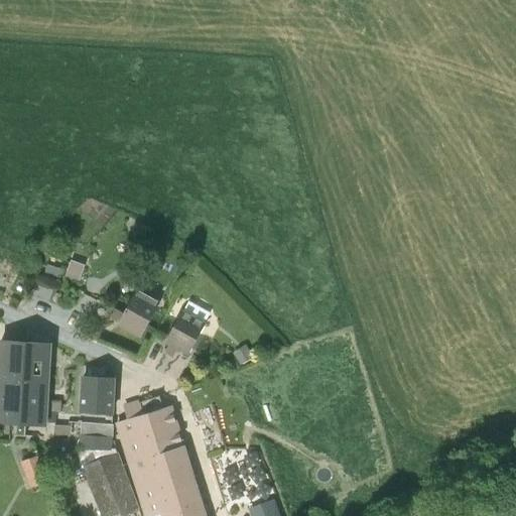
[(85,265),(71,259),(66,276),(79,280),(85,265)]
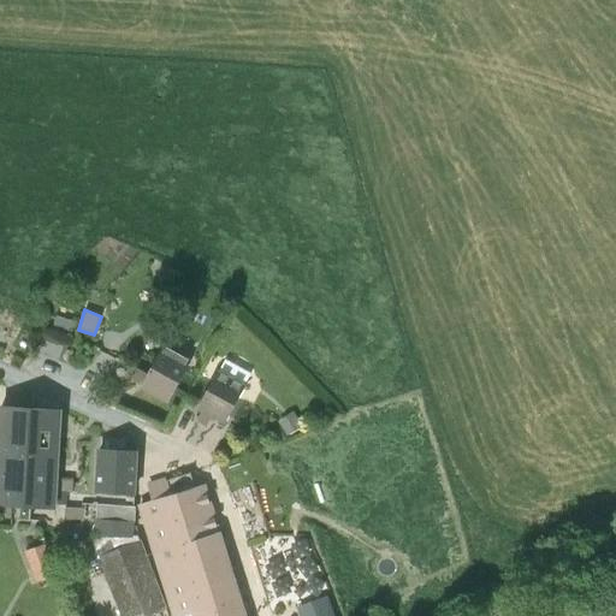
[(140,389),(169,403),(191,360),(164,345),(141,385),(140,389)]
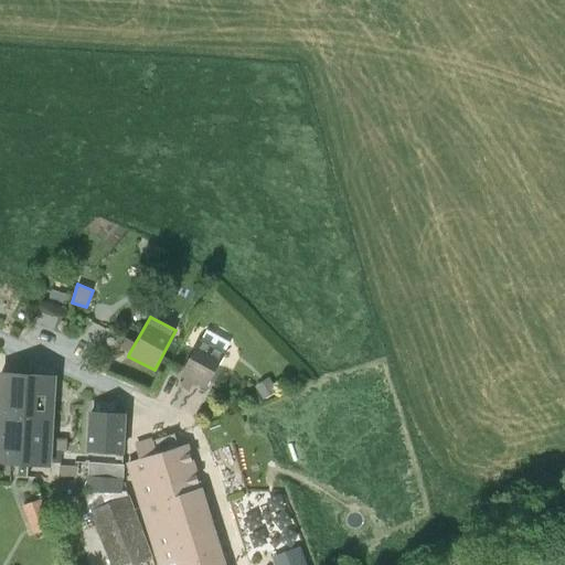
[(206,388),(225,355),(201,342),(182,375),(206,388)]
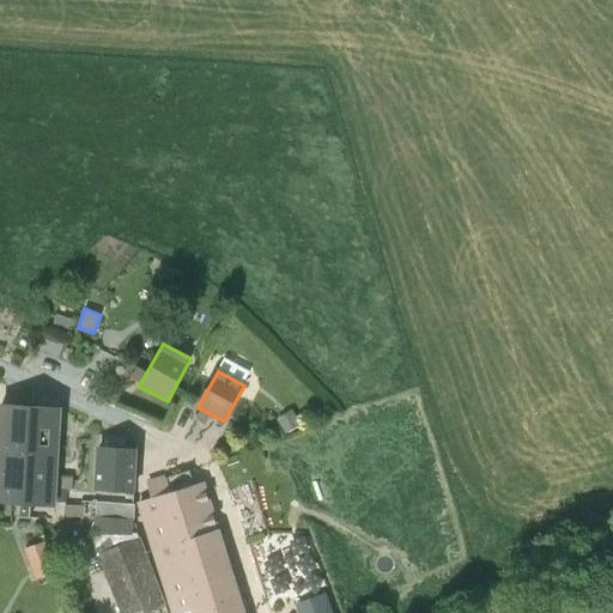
[(58,474),(60,432),(62,410),(4,405),(0,459),(0,503),(55,507),(56,489),(72,490),(73,475),(58,474)]
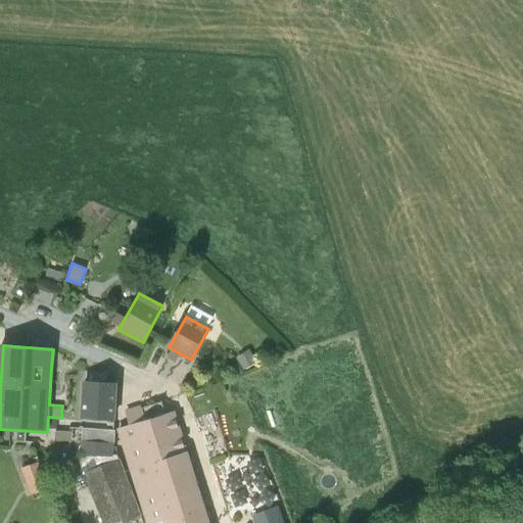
[(256,362),(249,349),(236,357),(244,370),(256,362)]
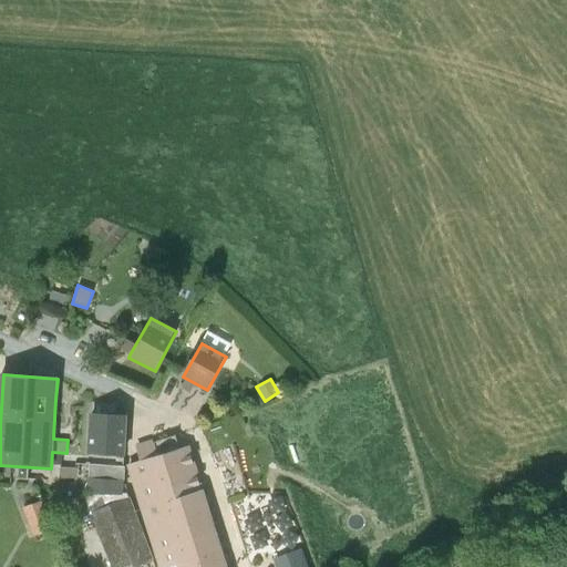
[(93,402),(90,455),(125,456),(125,450),(125,440),(127,418),(114,416),(115,403),(93,402)]
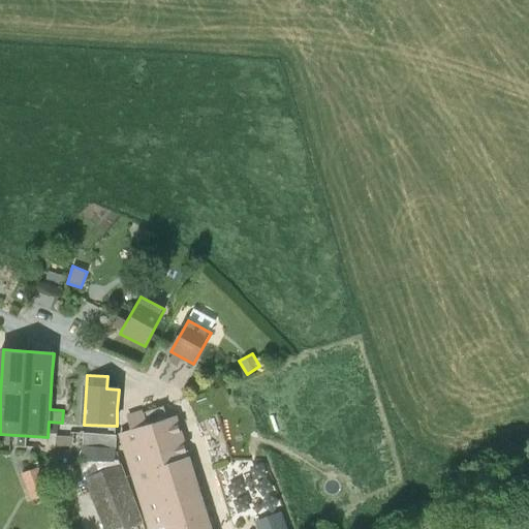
[(210,528),(176,417),(168,419),(164,406),(128,416),(132,431),(121,434),(149,528),(210,528)]
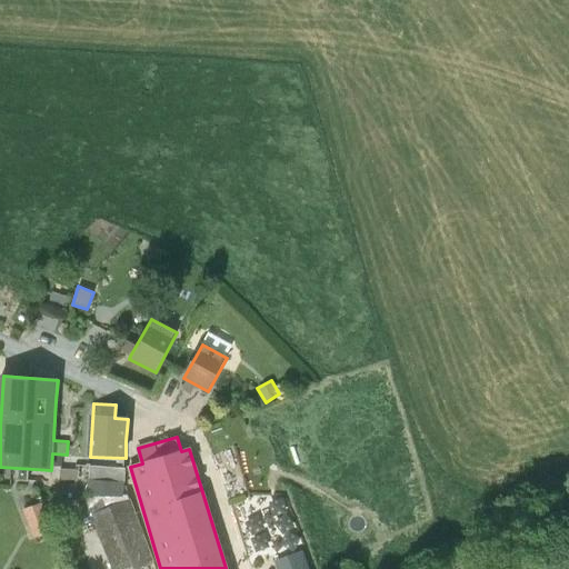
[(89,479),(123,481),(125,466),(90,463),(89,479)]
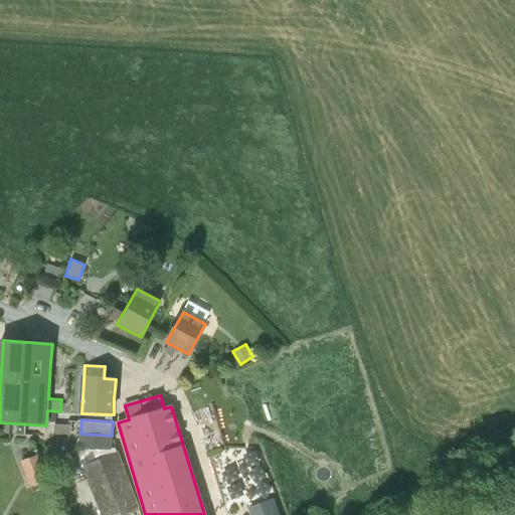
[(112,448),(112,436),(80,434),(79,448),(79,457),(100,514),(124,514),(140,509),(118,452),(117,452),(116,448),(112,448)]
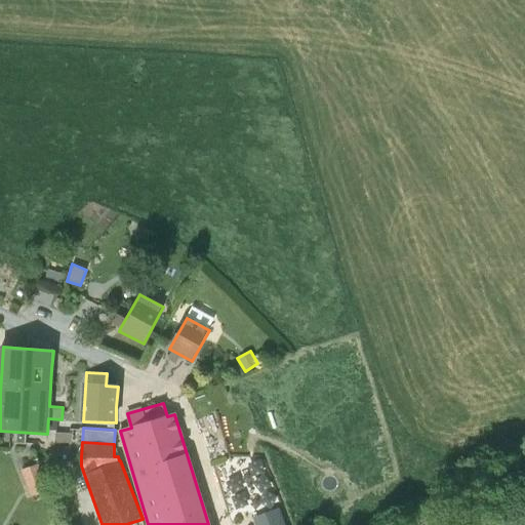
[(38,461),(21,468),(26,484),(43,478),(38,461)]
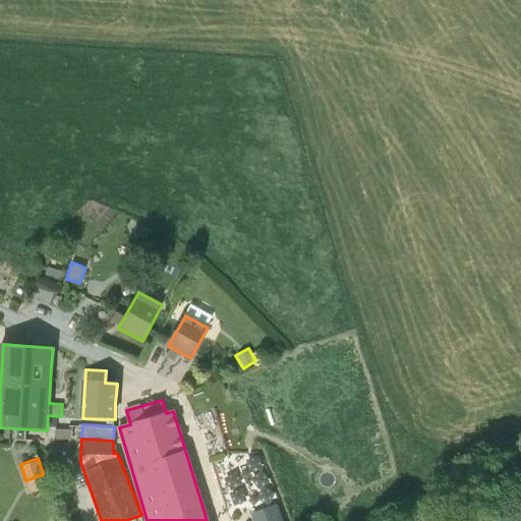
[(251,514),(252,515),(253,520),(282,520),(277,505),(251,514)]
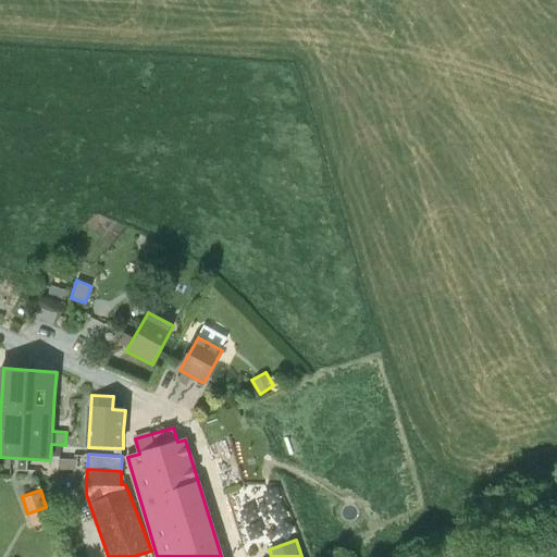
[(56,547),(59,556),(65,556),(70,556),(65,544),(56,547)]
